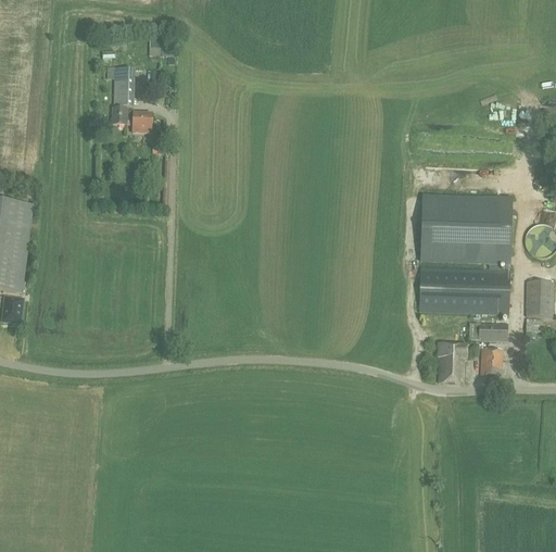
[(173,40),(150,39),(149,54),(173,55),(173,40)]
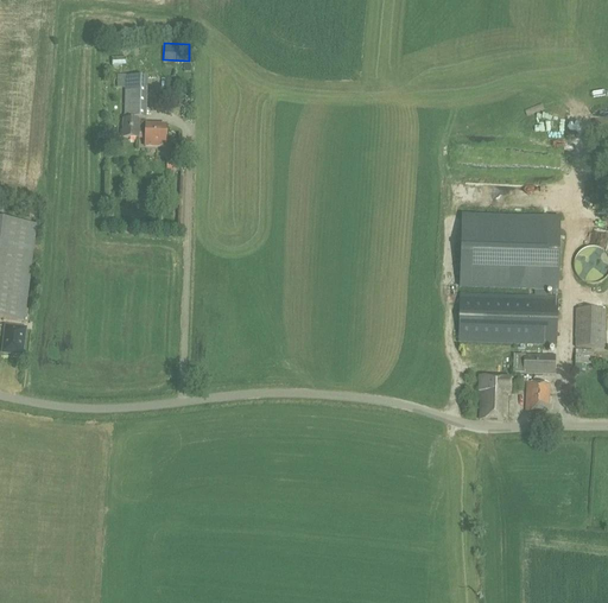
[(147,84),(126,83),(126,84),(125,113),(126,113),(126,115),(124,115),(124,133),(139,134),(139,129),(146,129),(146,138),(145,138),(145,143),(166,144),(166,138),(165,138),(166,122),(147,121),(147,119),(140,118),(140,115),(133,115),(133,113),(147,114),(147,84)]
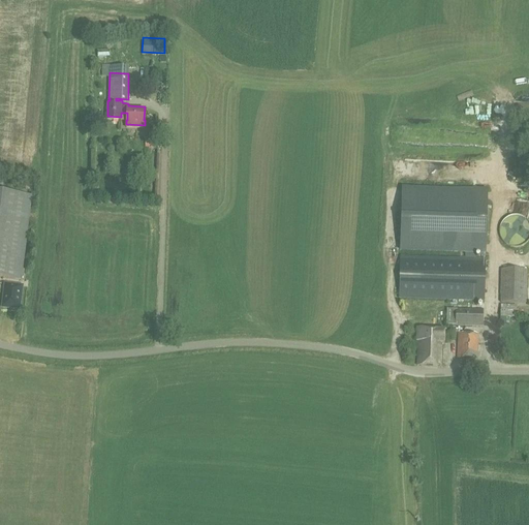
[(402,185),(401,247),(486,249),(488,187),(402,185)]
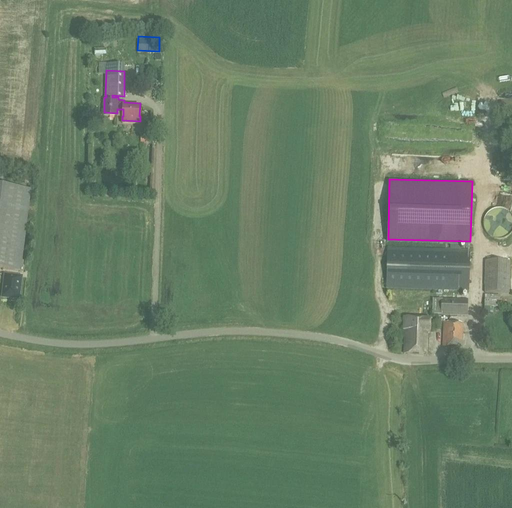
[(0,265),(21,269),(31,186),(0,182),(0,265)]
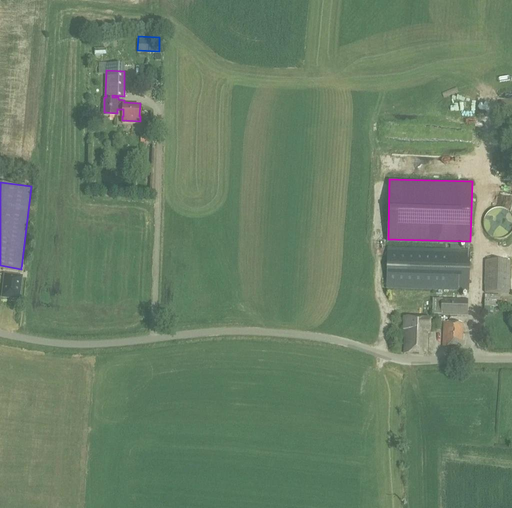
[(497,183),(489,183),(490,192),(498,192),(497,183)]
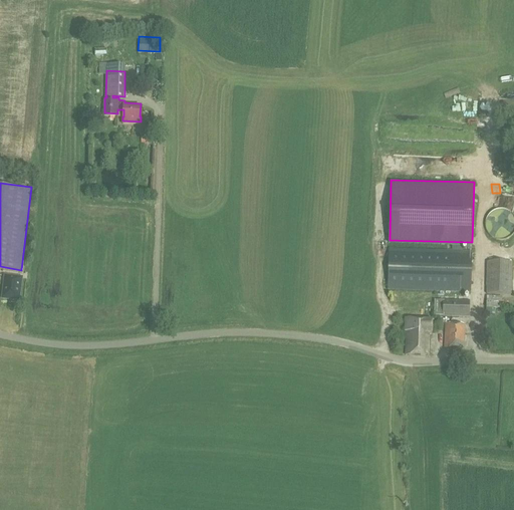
[(506,185),(505,193),(512,194),(513,186),(506,185)]
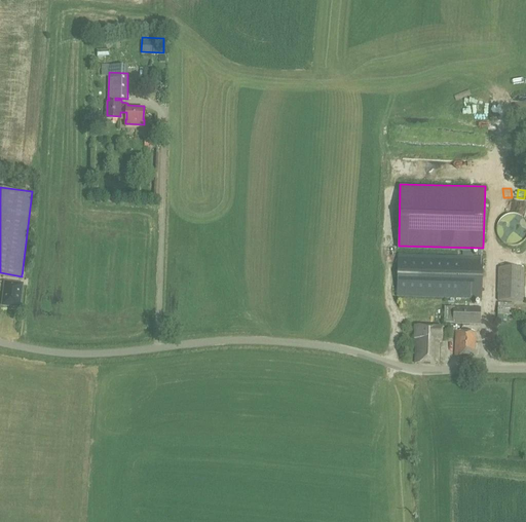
[(519,211),(515,211),(511,211),(508,211),(504,213),(501,215),(499,218),(497,221),(496,224),(496,228),(497,232),(499,235),(501,238),(504,240),(508,241),(511,243),(515,243),(518,241),(522,240),(524,238),(525,235),(525,217),(524,215),(522,213),(519,211)]
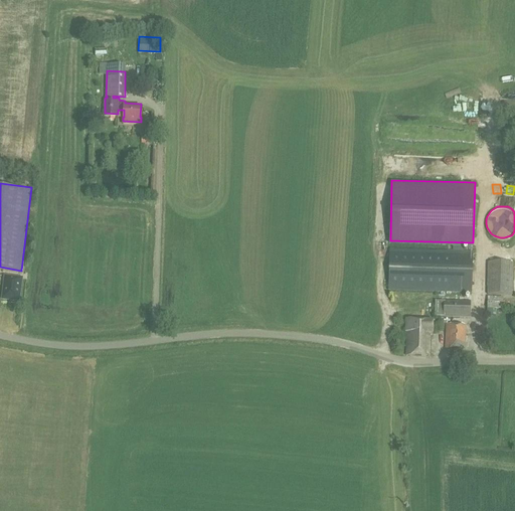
[(388,287),(436,289),(466,290),(472,290),(473,247),(389,245),(388,287)]
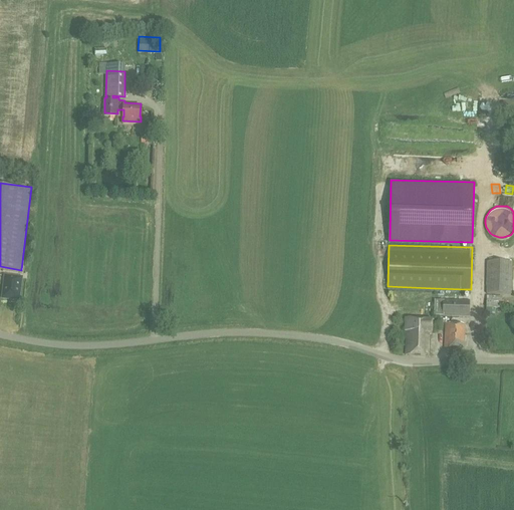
[(512,282),(512,276),(512,258),(487,258),(487,290),(512,291),(512,282)]
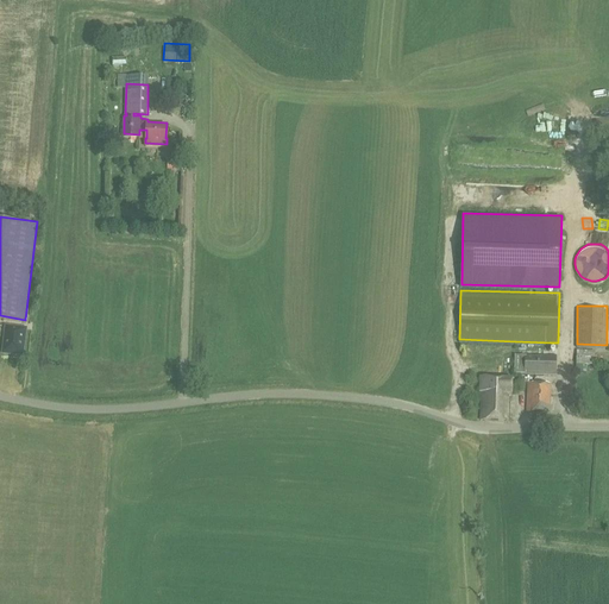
[(26,326),(6,323),(2,350),(23,352),(26,326)]
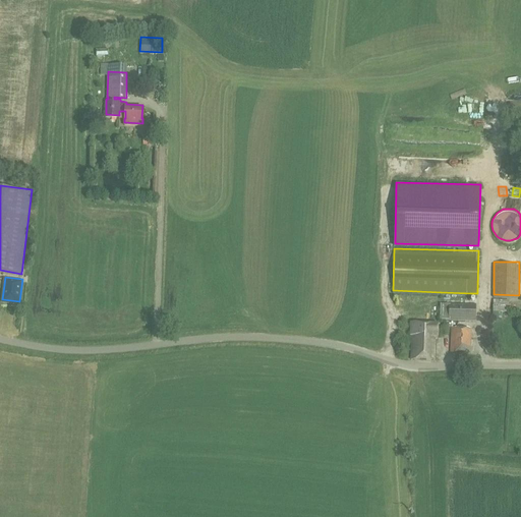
[(494,296),(494,308),(502,308),(509,309),(509,296),(494,296)]
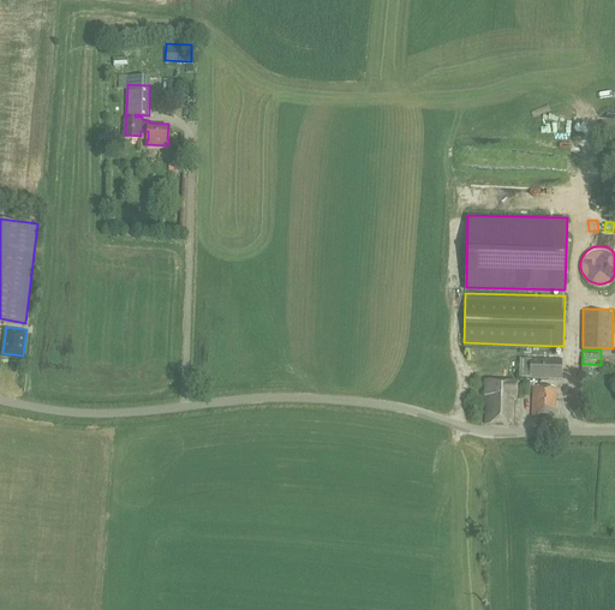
[(452,352),(443,352),(445,372),(455,372),(455,362),(452,362),(452,352)]
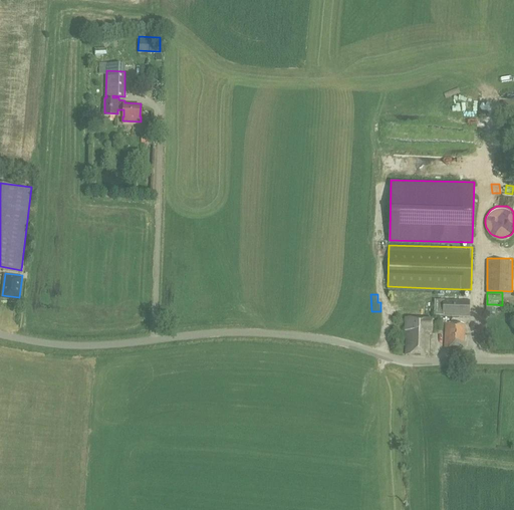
[(470,297),(465,296),(435,296),(435,312),(469,314),(470,297)]
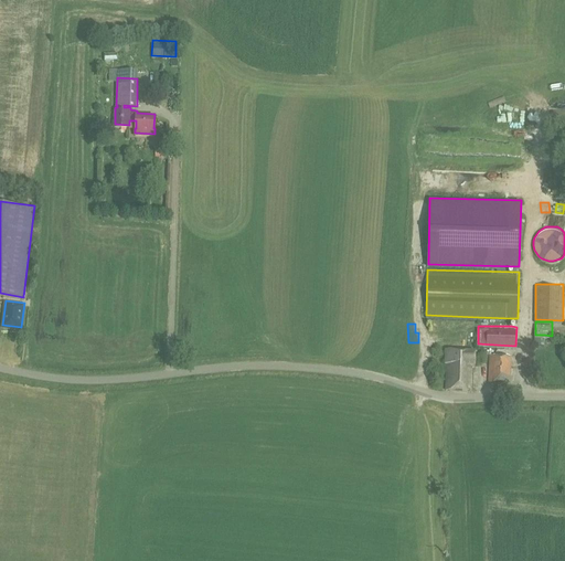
[(476,348),(445,347),(445,361),(446,361),(445,387),(470,388),(471,362),(475,362),(476,348)]
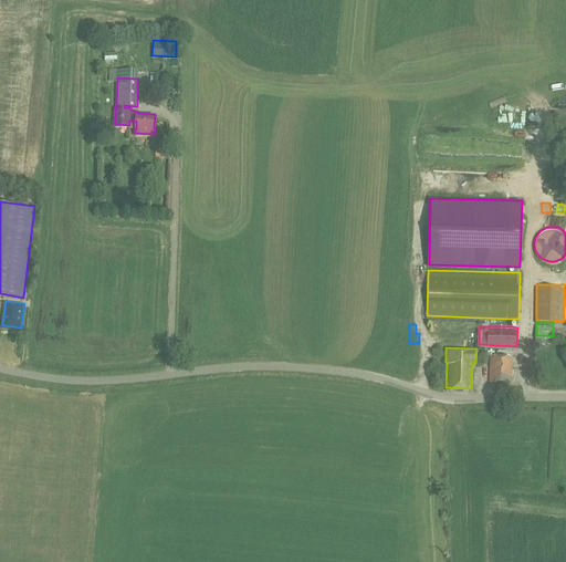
[(512,381),(512,353),(490,352),(490,380),(512,381)]
